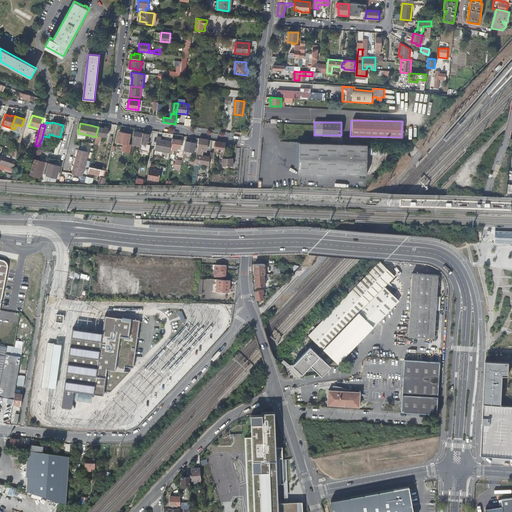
[(96,137),(95,139),(96,140),(99,140),(100,136),(107,137),(108,129),(100,127),(98,135),(96,135),(96,137)]
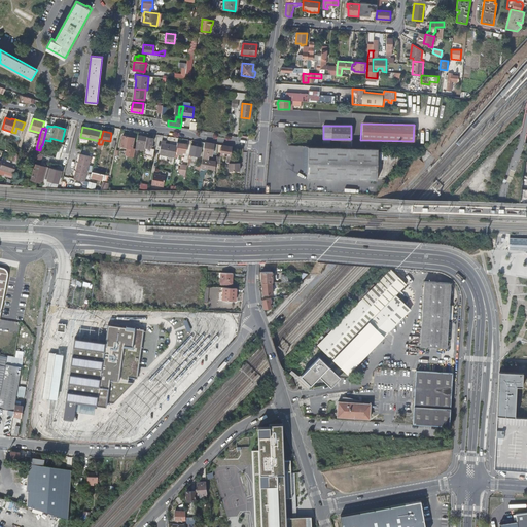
[(138,135),(137,143),(145,145),(147,137),(138,135)]
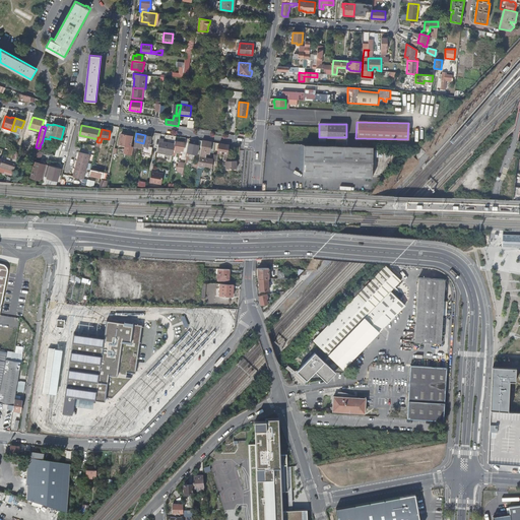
[(130,146),(133,136),(121,134),(119,144),(130,146)]
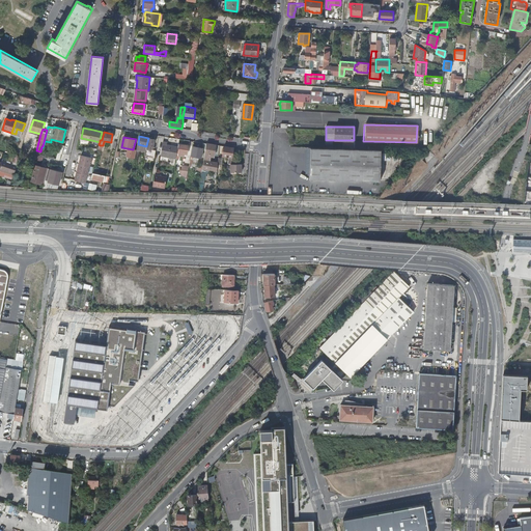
[(146,146),(145,156),(155,158),(156,150),(152,149),(155,139),(148,138),(146,146)]
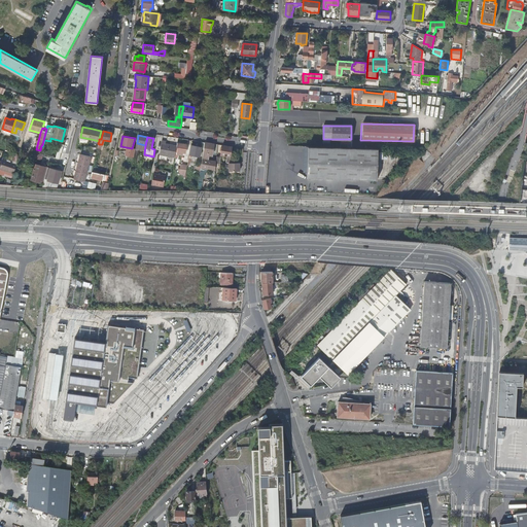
[(160,154),(175,157),(177,145),(173,145),(166,144),(166,141),(162,140),(160,154)]
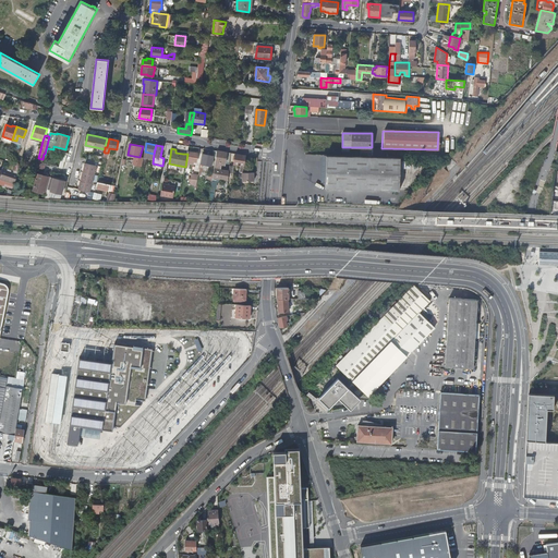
[(228,153),(217,150),(216,162),(226,164),(228,153)]
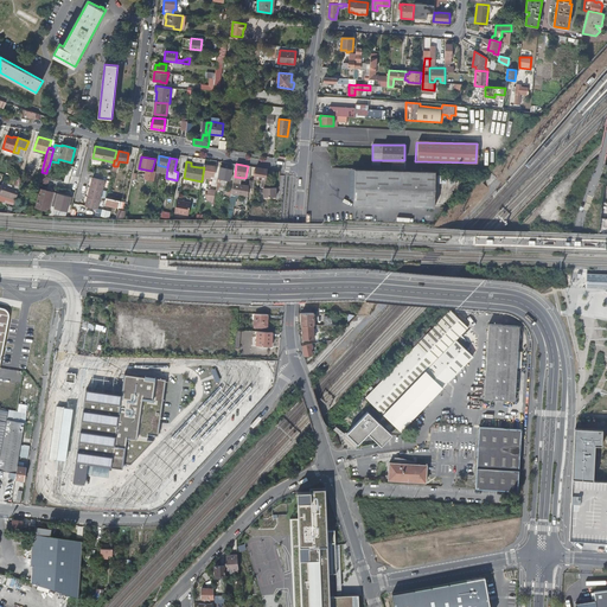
[(204,167),(202,181),(205,181),(206,176),(213,177),(216,167),(204,165),(204,167)]
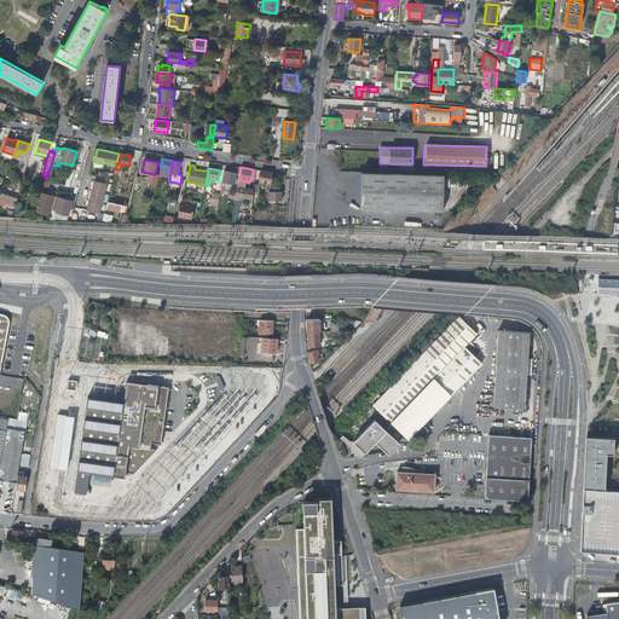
[(237,173),(225,171),(223,181),(227,183),(227,184),(230,185),(231,184),(236,184),(237,173)]
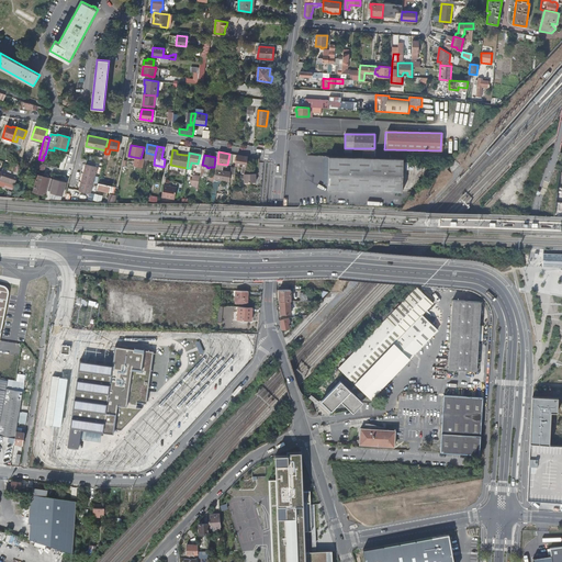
[(243,167),(242,175),(245,173),(246,170),(248,157),(237,155),(236,166),(243,167)]
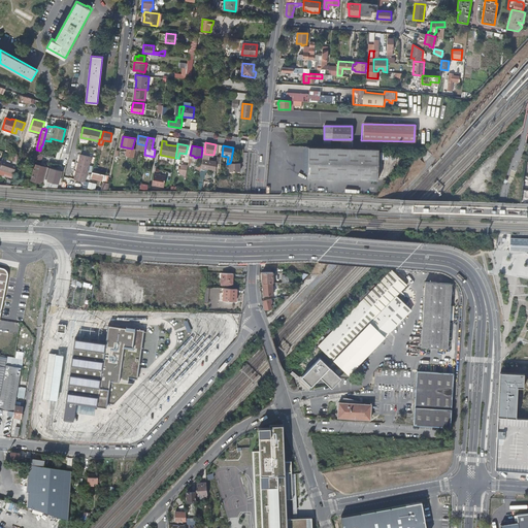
[(373,180),(373,149),(303,146),(303,177),(373,180)]
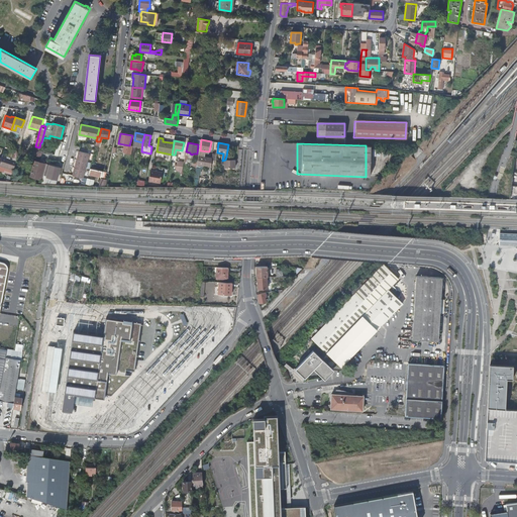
[(75,176),(84,178),(86,171),(88,163),(90,154),(80,151),(78,161),(76,169),(75,176)]
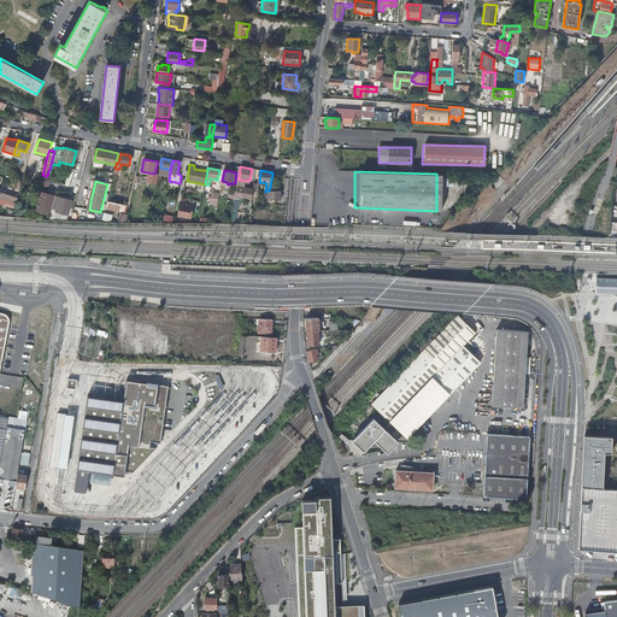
[(40,184),(34,204),(53,209),(58,189),(40,184)]
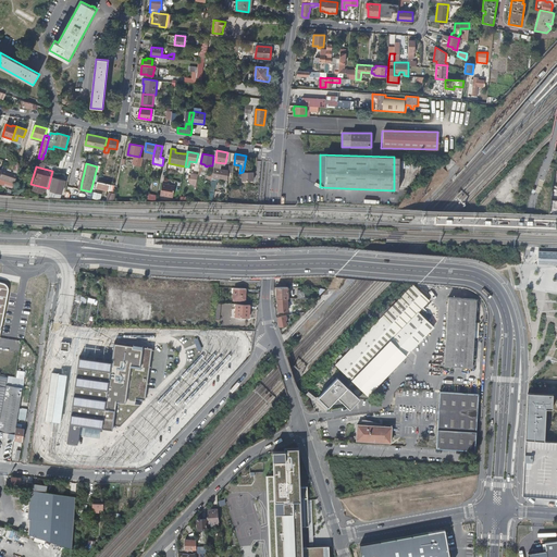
[(2,170),(0,175),(0,184),(12,189),(17,175),(2,170)]
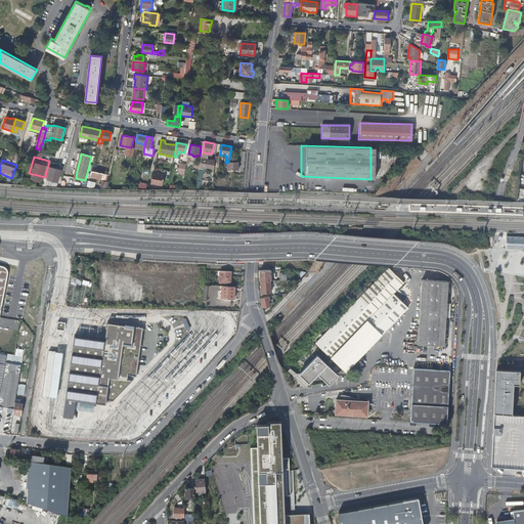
[(52,162),(49,174),(59,177),(63,165),(52,162)]
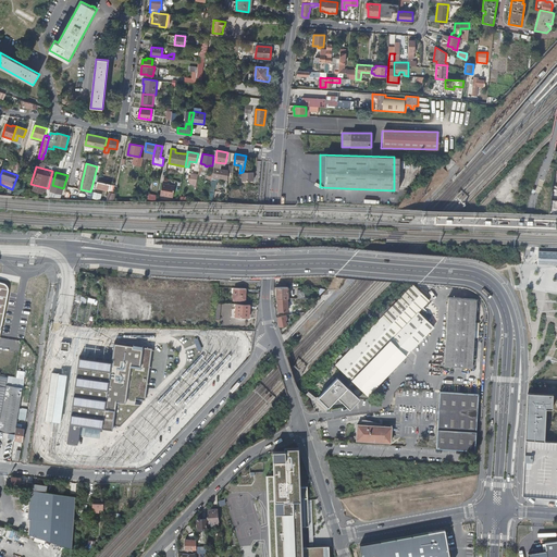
[(97,182),(96,188),(109,190),(111,184),(97,182)]
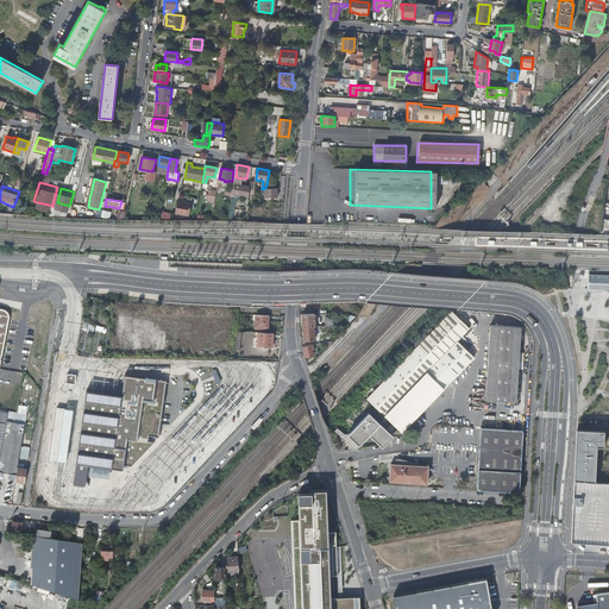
[(179,201),(176,215),(188,218),(192,203),(179,201)]
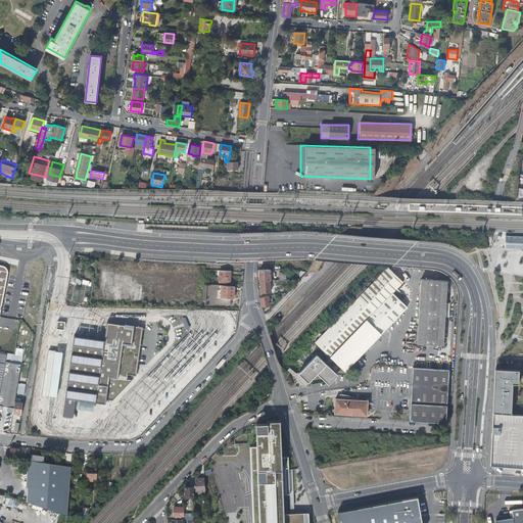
[(510,236),(505,235),(505,242),(505,248),(510,248),(516,248),(522,248),(522,236),(510,236)]
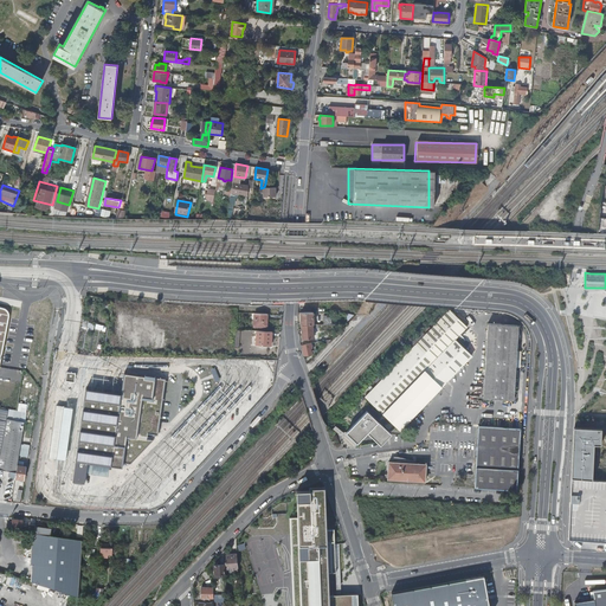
[(0,362),(10,317),(10,316),(10,315),(10,314),(10,313),(8,313),(8,311),(7,310),(6,309),(5,309),(4,308),(0,307),(0,362)]
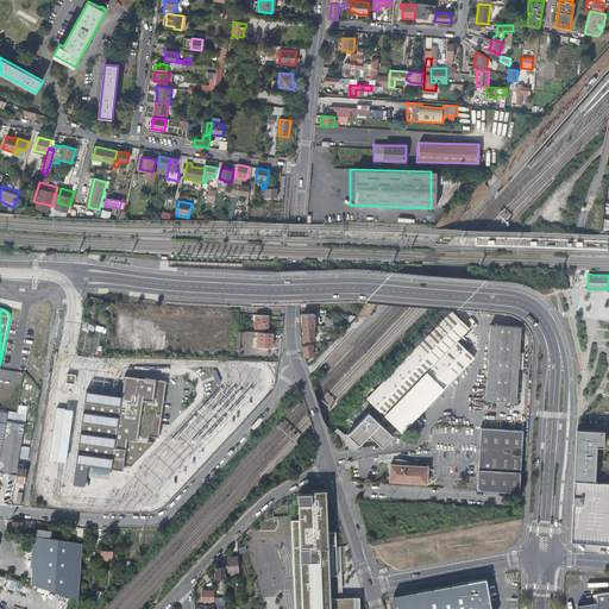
[(368,399),(368,400),(378,409),(402,432),(475,357),(458,341),(459,340),(476,356),(481,350),(468,338),(464,334),(470,328),(452,312),(428,337),(425,333),(413,345),(415,349),(397,368),(394,364),(376,383),(380,387),(368,399)]
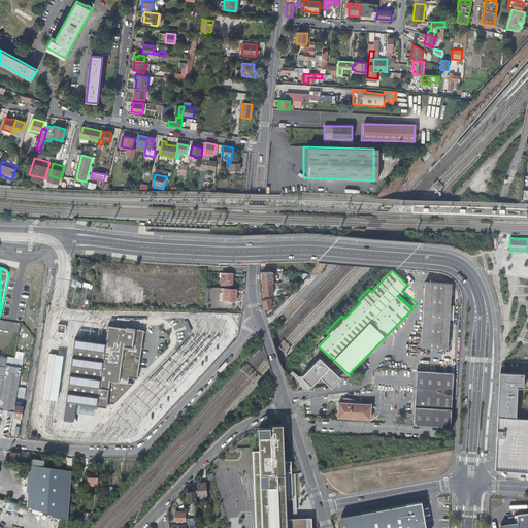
[(232,285),(233,273),(222,272),(221,285),(232,285)]
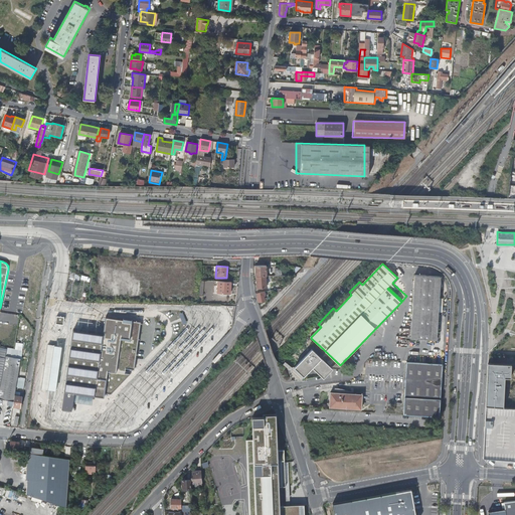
[(266,276),(267,276),(267,266),(255,266),(255,276),(266,276)]
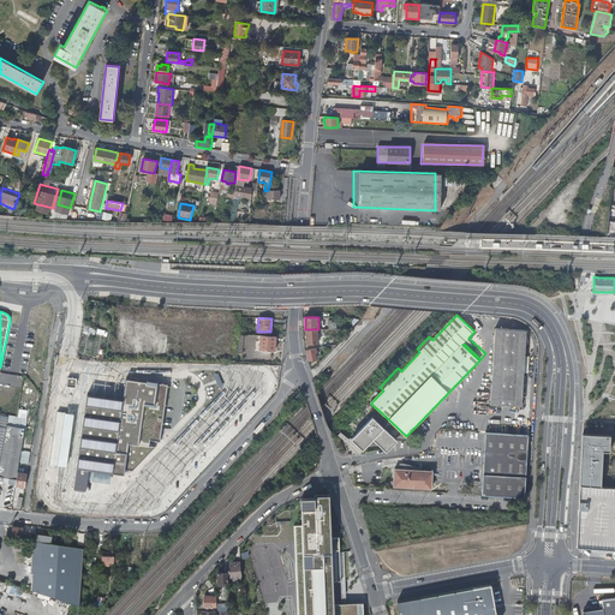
[(334,329),(336,329),(336,320),(328,320),(328,328),(324,328),(324,336),(334,336),(334,329)]
